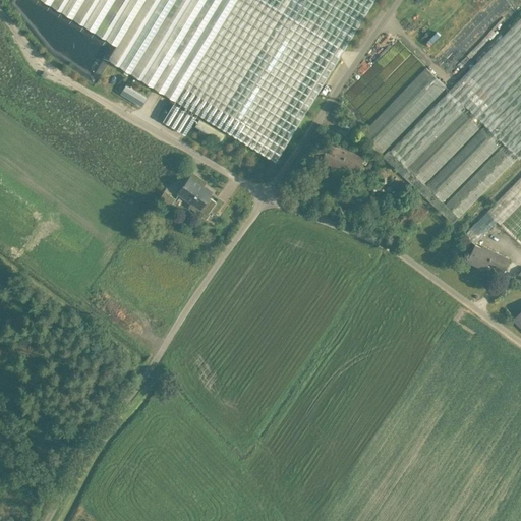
[(43,0),(72,17),(82,0),(43,0)]
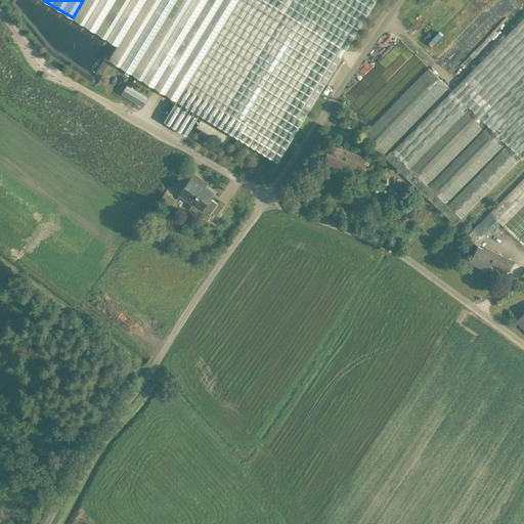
[(83,0),(73,17),(118,45),(110,59),(177,100),(237,0),(83,0)]
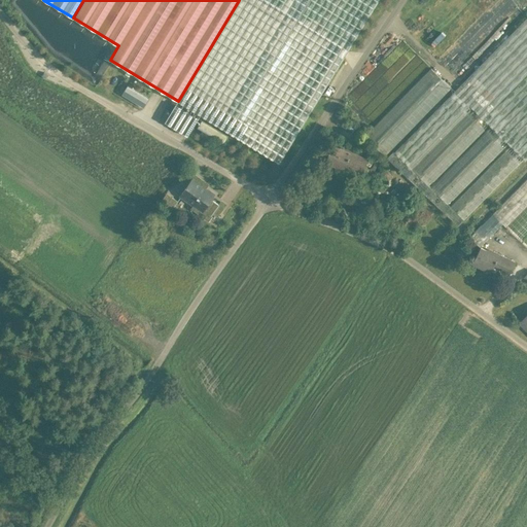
[(239,0),(178,101),(279,163),(379,0),(239,0)]
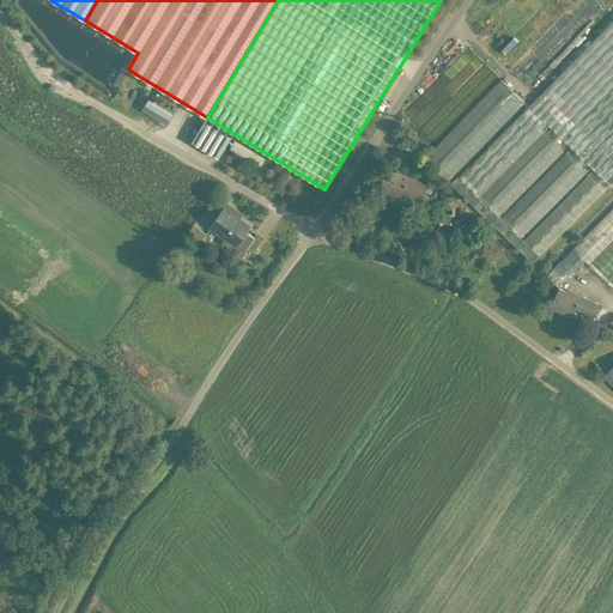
[(612,19),(459,176),(479,196),(550,126),(569,144),(568,146),(570,149),(590,168),(593,170),(608,186),(610,184),(611,187),(612,183),(612,19)]
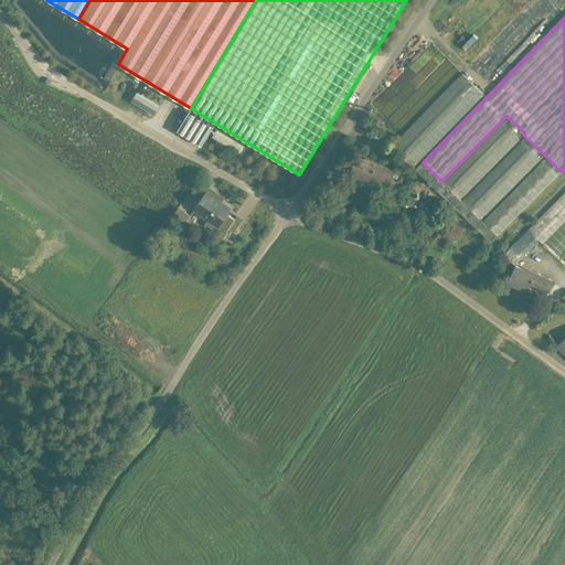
[(370,105),(400,134),(462,71),(433,42),(370,105)]
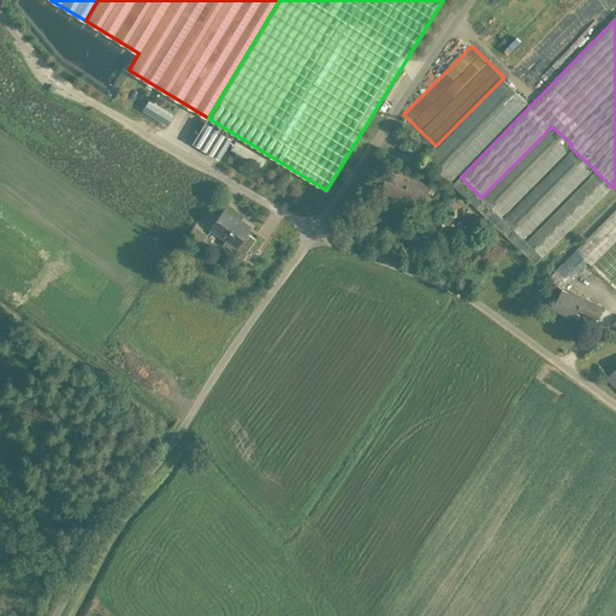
[(504,80),(426,160),(450,182),(527,102),(504,80)]
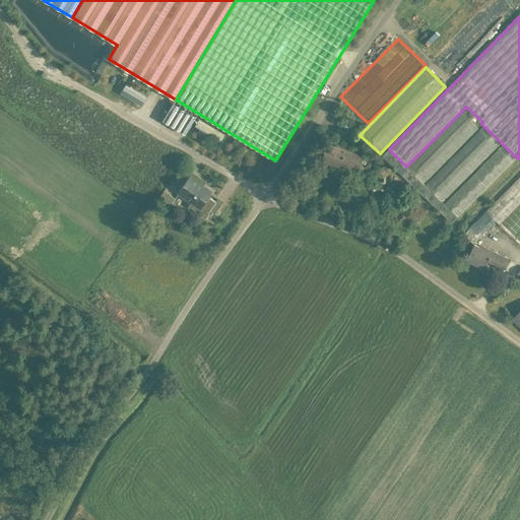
[(126,83),(120,92),(141,106),(146,96),(126,83)]
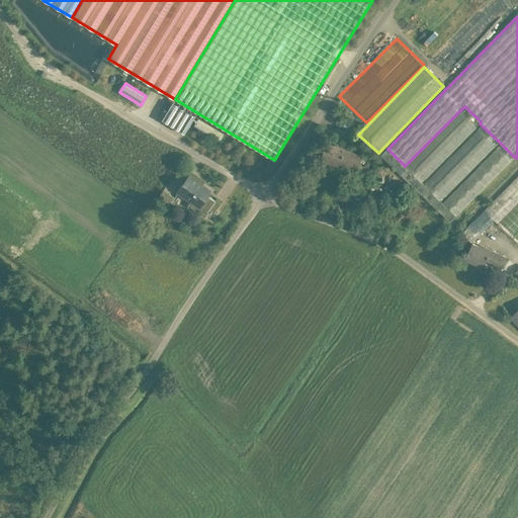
[(195,116),(173,102),(162,119),(184,134),(195,116)]
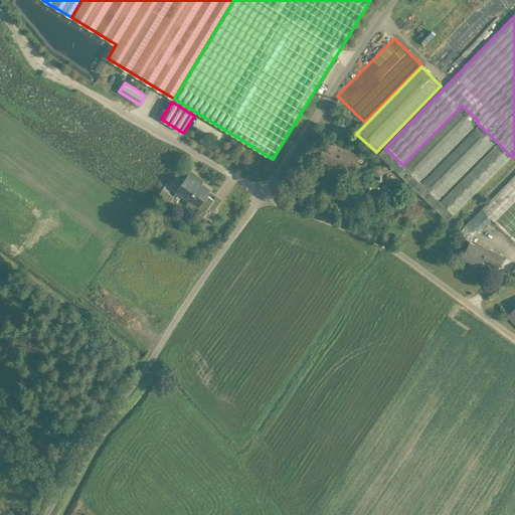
[(462,106),(402,165),(418,181),(477,123),(478,121),(462,106)]
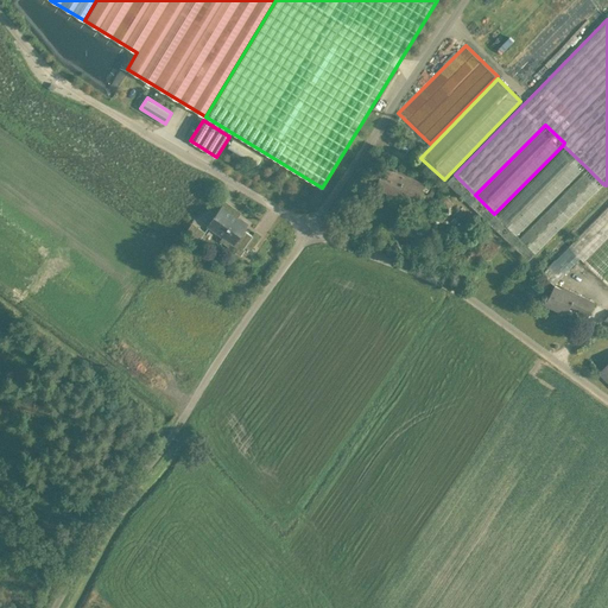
[(565,147),(496,216),(517,235),(586,166),(565,147)]
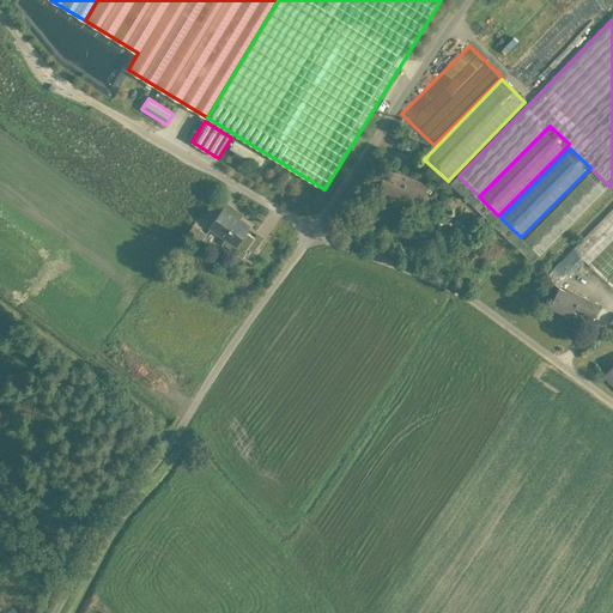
[(400,175),(388,169),(380,187),(399,196),(404,187),(412,192),(411,193),(422,199),(428,186),(401,173),(400,175)]
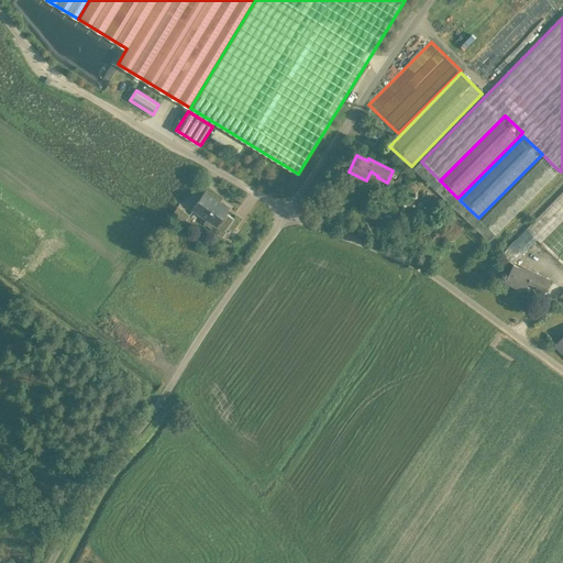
[(544,156),(481,220),(496,234),(559,170),(544,156)]
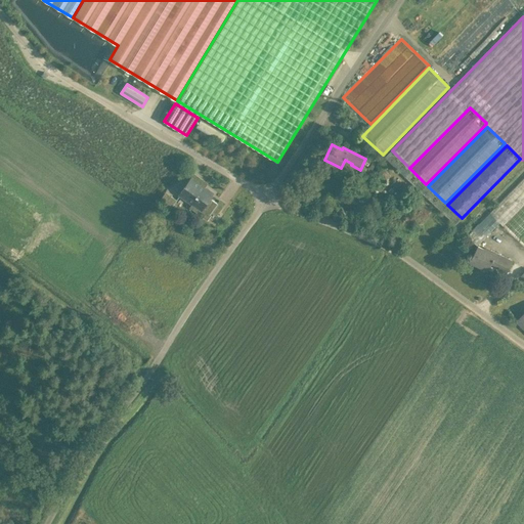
[(392,150),(391,150),(385,157),(455,224),(462,218),(447,205),(445,203),(428,186),(426,184),(409,168),(392,150)]
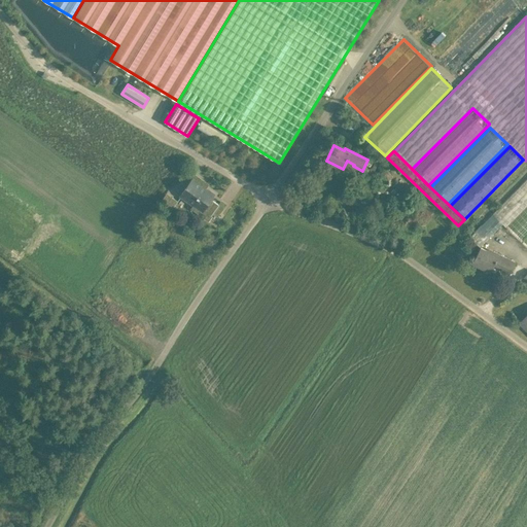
[(385,169),(376,177),(384,185),(387,181),(389,183),(391,181),(389,180),(392,176),(385,169)]
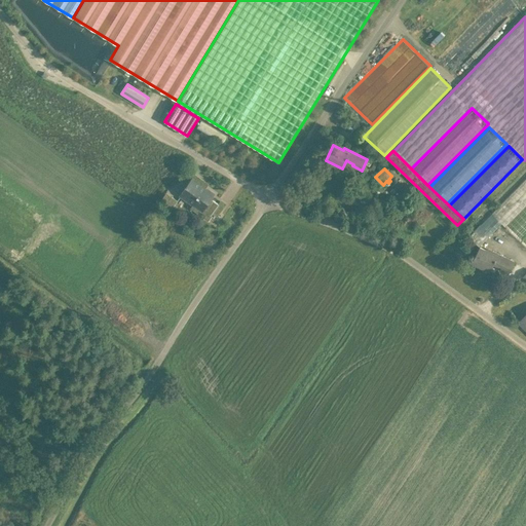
[(204,182),(195,175),(193,178),(181,194),(194,204),(194,203),(195,202),(202,208),(200,210),(201,210),(211,198),(214,193),(205,187),(204,187),(201,185),(204,182)]
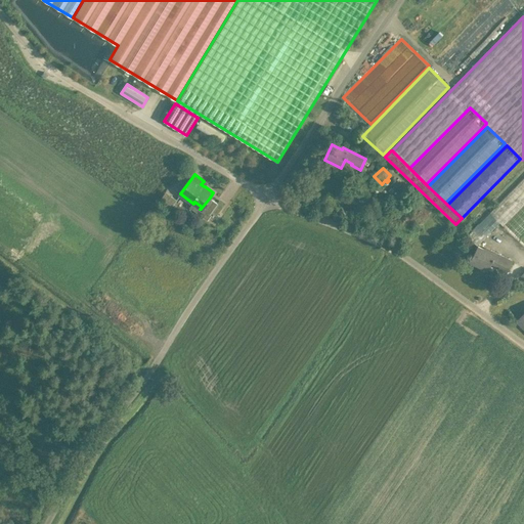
[(523,176),(489,212),(499,222),(517,238),(523,230),(523,176)]
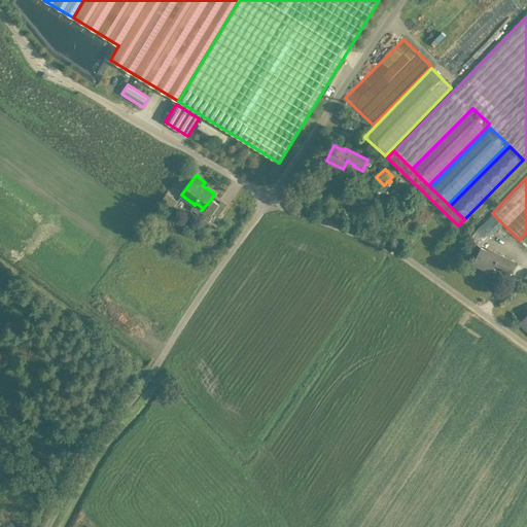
[(172,197),(165,206),(171,211),(178,201),(172,197)]
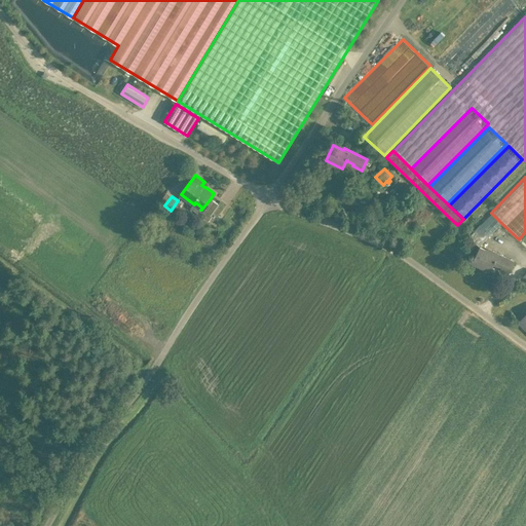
[(211,198),(201,210),(200,210),(202,208),(195,202),(194,203),(194,204),(192,207),(199,212),(208,219),(212,213),(219,203),(218,203),(213,199),(211,198)]
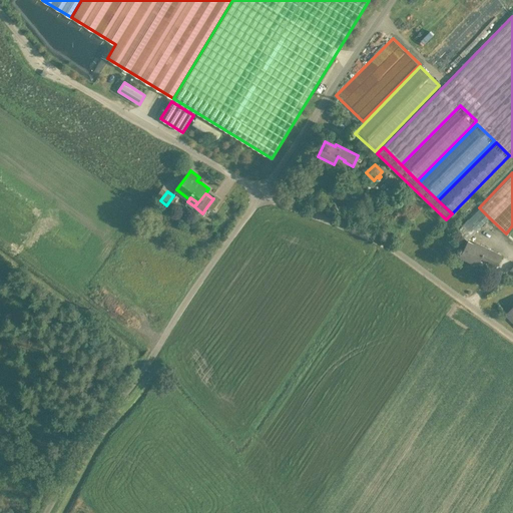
[(215,194),(212,198),(213,198),(206,207),(211,210),(221,198),(215,194)]
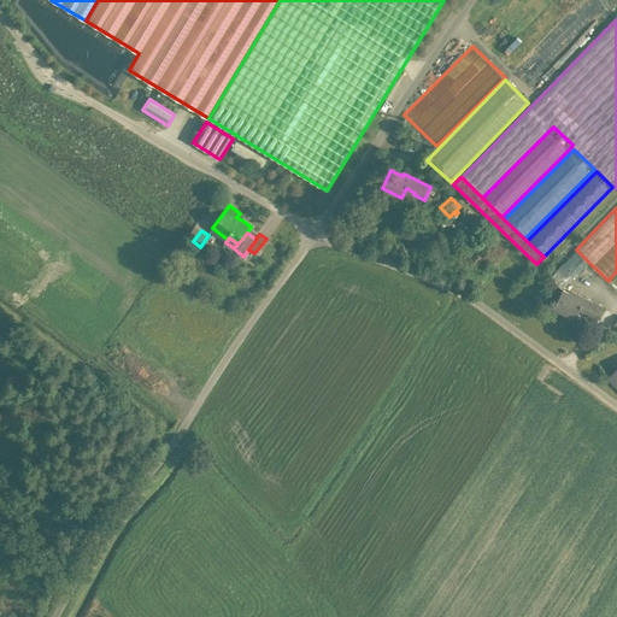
[(576,250),(550,276),(562,288),(588,262),(576,250)]
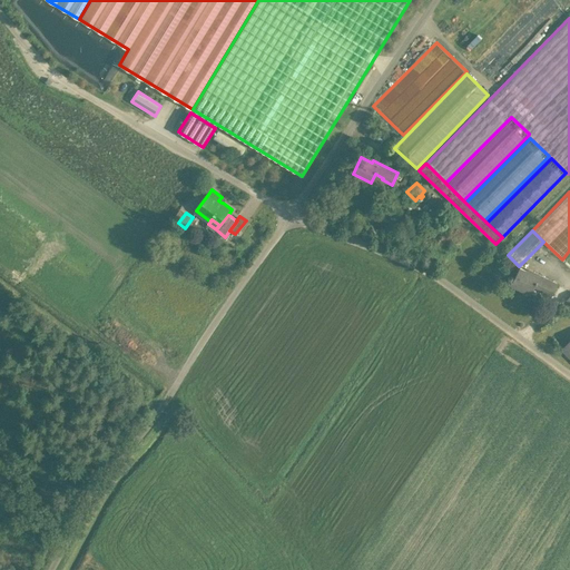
[(531,273),(520,267),(512,284),(530,293),(534,285),(542,288),(541,290),(551,295),(557,283),(532,272),(531,273)]
